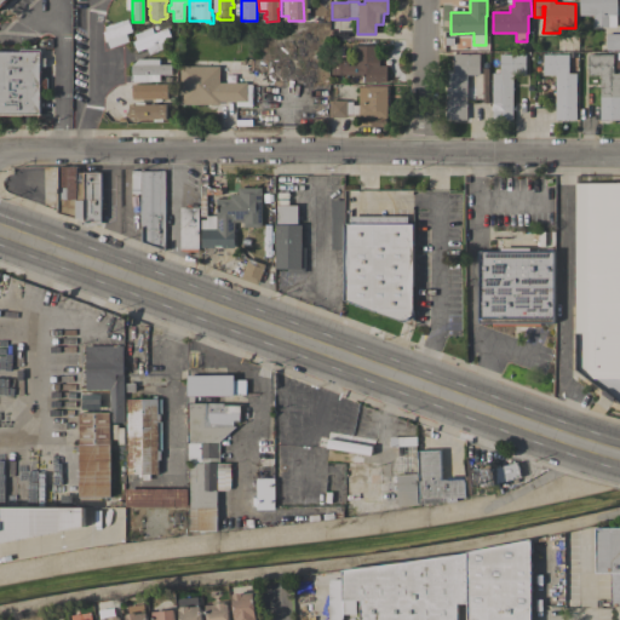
[(618,0),(618,16),(616,16),(616,27),(593,27),(593,16),(580,16),(580,0),(618,0)]
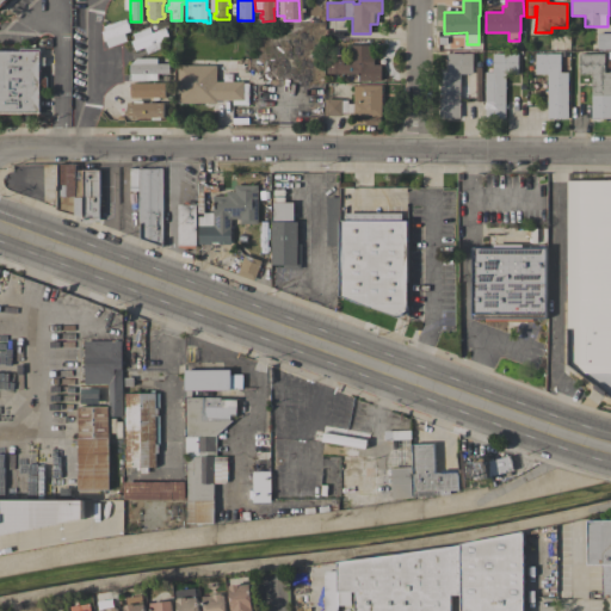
[(102,32),(105,31),(104,26),(121,20),(122,25),(128,23),(130,31),(104,39),(102,32)]
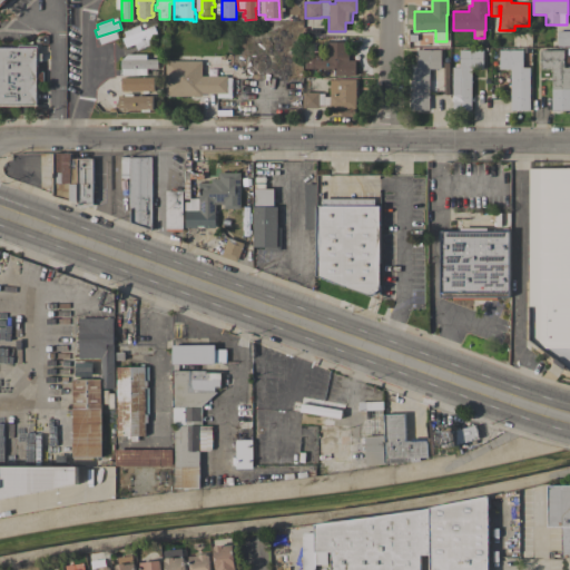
[(137,50),(135,43),(126,48),(123,39),(126,37),(124,31),(139,25),(141,31),(154,26),(157,35),(150,38),(153,43),(137,50)]
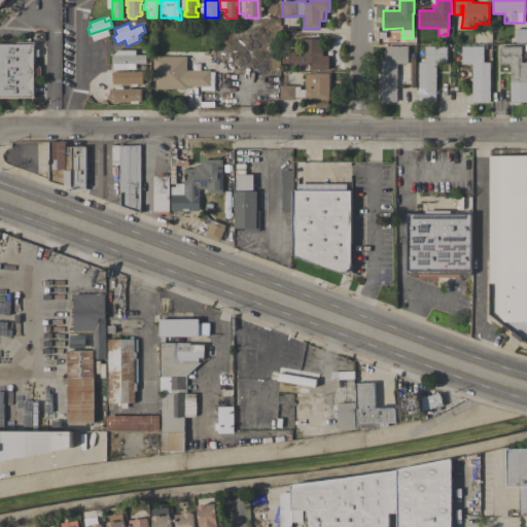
[(526,29),(526,43),(516,43),(515,29),(526,29)]
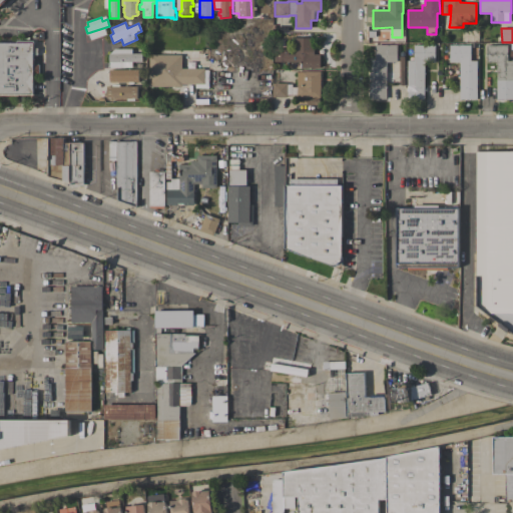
[(295,37),(312,38),(312,47),(314,47),(314,54),(320,54),(320,68),(315,68),(315,69),(312,69),(312,68),(300,68),(300,62),(275,62),(275,49),(289,49),(289,54),(295,54),(295,37)]
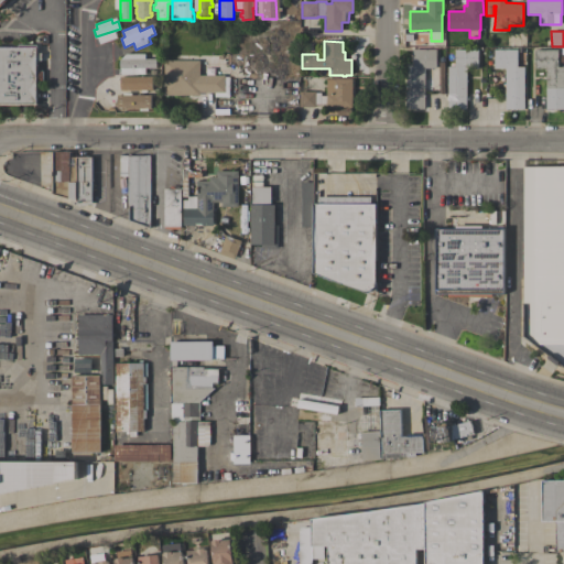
[(0,47),(18,47),(18,45),(36,45),(36,53),(41,53),(41,61),(38,61),(36,71),(43,71),(43,80),(38,80),(36,105),(0,104),(0,47)]
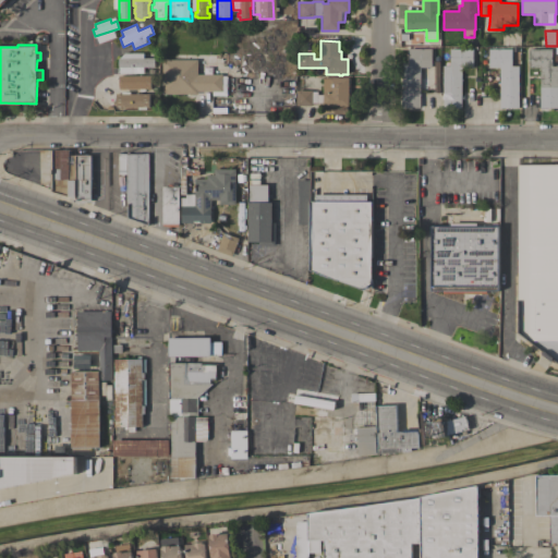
[(420,108),(401,108),(401,65),(409,65),(409,49),(432,49),(432,68),(420,68),(420,108)]
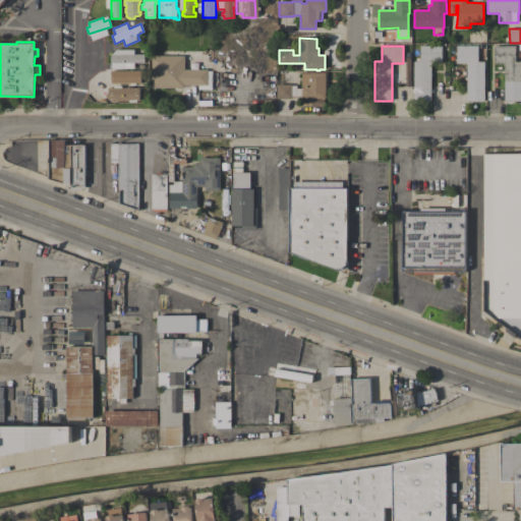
[(413,101),(413,61),(419,61),(419,46),(442,46),(442,63),(430,63),(430,101),(413,101)]
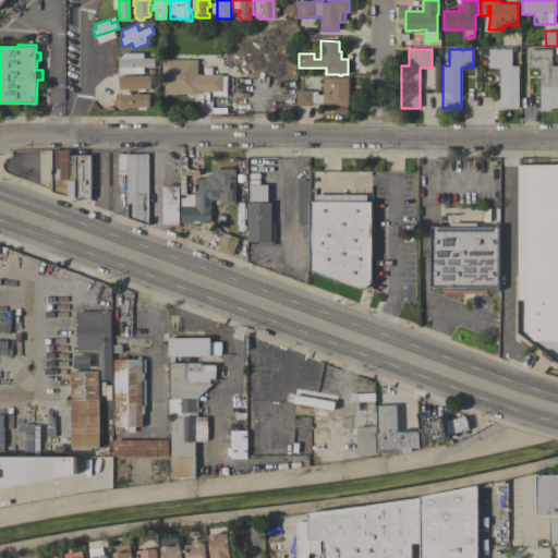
[(511,49),(511,65),(519,65),(519,108),(500,108),(500,68),(489,68),(488,49),(511,49)]
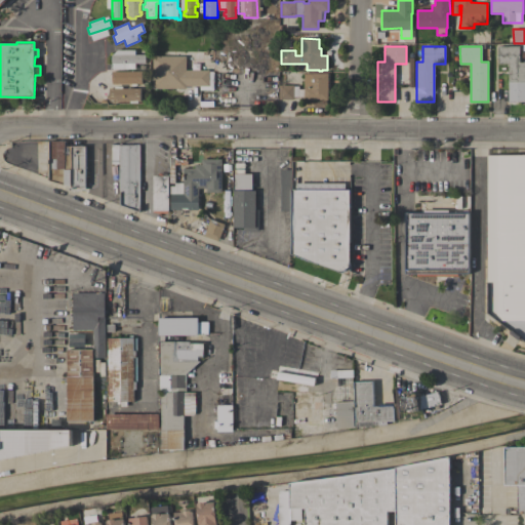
[(519,46),(519,62),(524,62),(524,102),(509,103),(509,64),(497,64),(497,46),(519,46)]
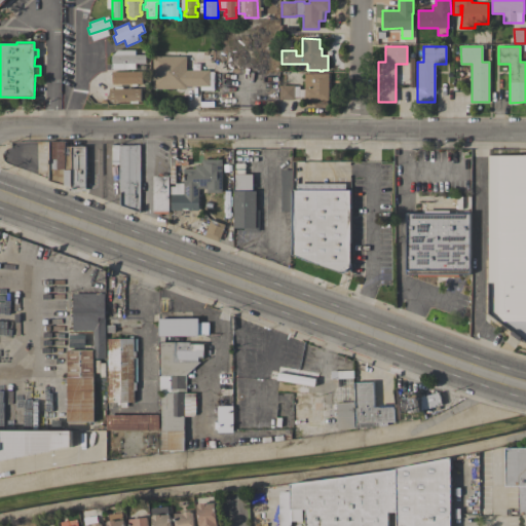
[(135,49),(136,54),(145,54),(146,63),(136,64),(136,69),(112,70),(112,64),(111,64),(111,55),(117,50),(135,49)]
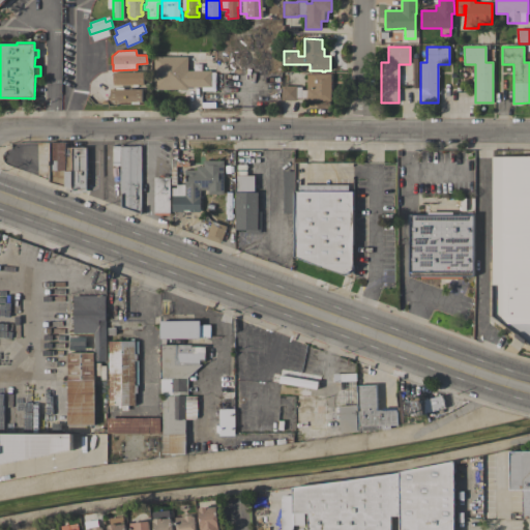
[(215,91),(202,91),(202,87),(187,87),(187,89),(154,89),(154,56),(187,57),(187,70),(211,70),(211,72),(215,72),(215,91)]
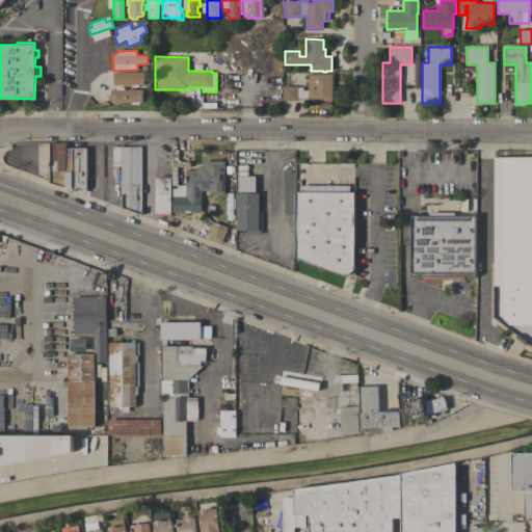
[(113,72),(143,72),(143,85),(138,85),(138,87),(133,87),(133,84),(113,85),(113,72)]
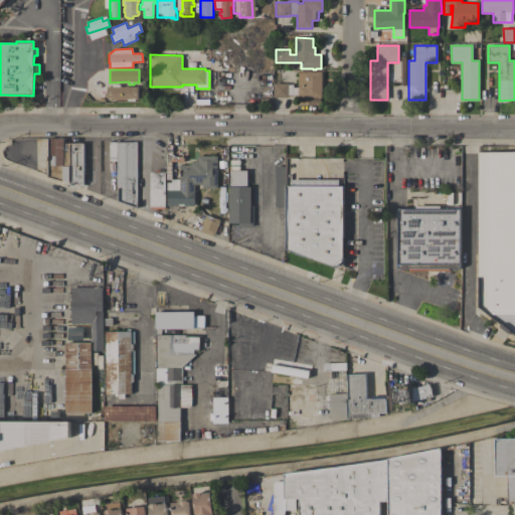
[(321,98),(298,98),(298,95),(293,95),(293,88),(298,88),(298,72),(303,72),(303,71),(322,71),(321,98)]
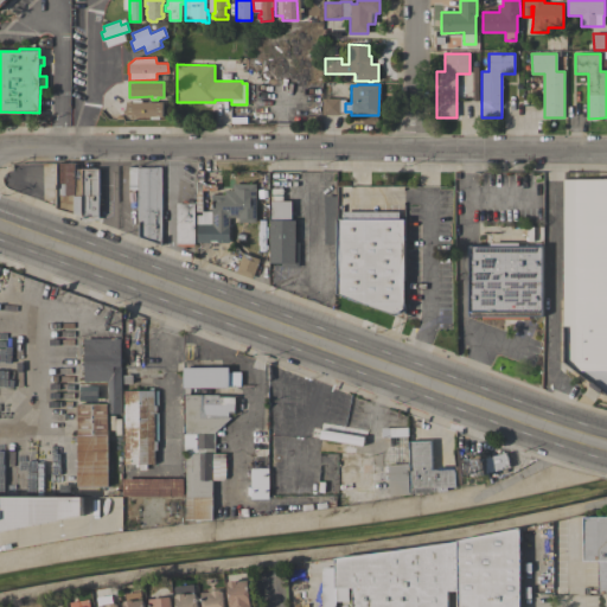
[(339,98),(339,100),(345,100),(345,113),(339,113),(339,115),(323,115),(323,98),(339,98)]
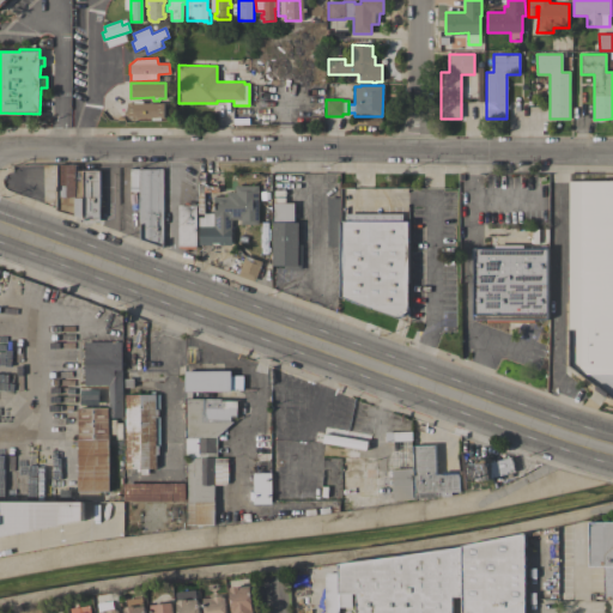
[(135,103),(135,101),(145,101),(145,103),(163,103),(163,117),(161,117),(161,120),(152,120),(152,119),(127,119),(127,103),(135,103)]
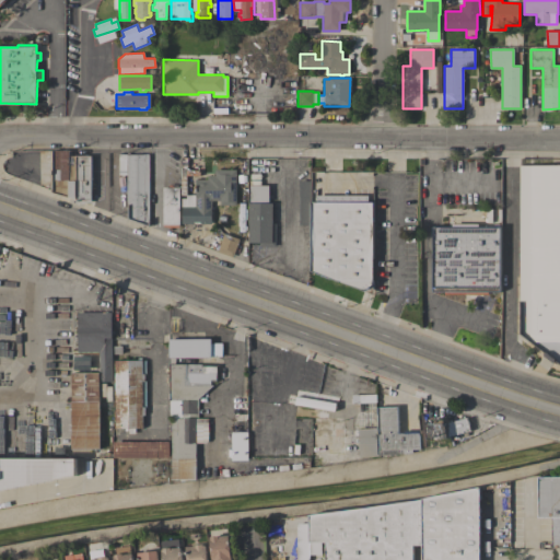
[(50,193),(50,168),(46,168),(46,152),(50,152),(50,150),(69,150),(69,155),(76,155),(76,199),(50,193)]
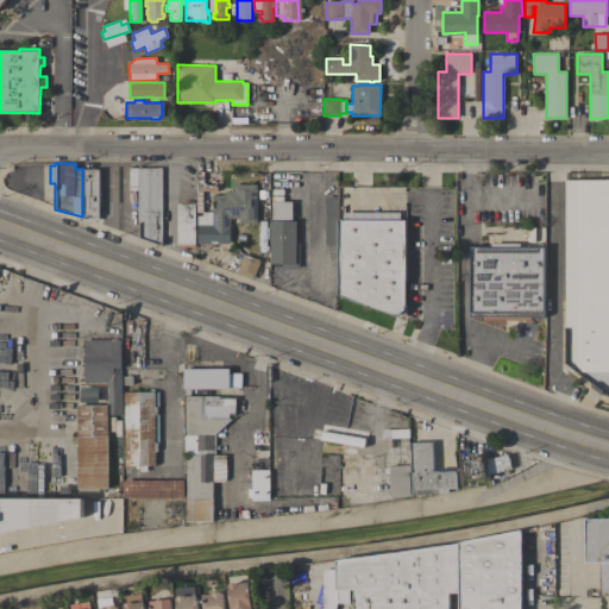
[(138,190),(129,190),(129,187),(129,183),(129,168),(162,168),(162,246),(139,238),(139,224),(138,224),(138,190)]
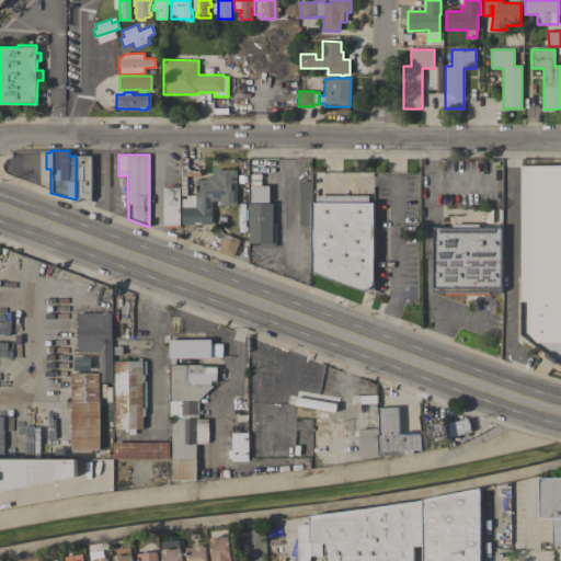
[(76,156),(91,156),(91,203),(78,203),(78,201),(76,201),(76,199),(76,156)]
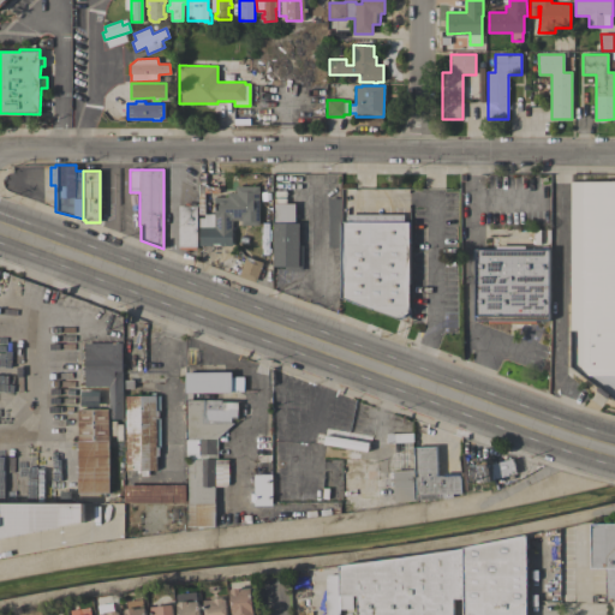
[(614,401),(569,368),(571,180),(614,180),(614,401)]
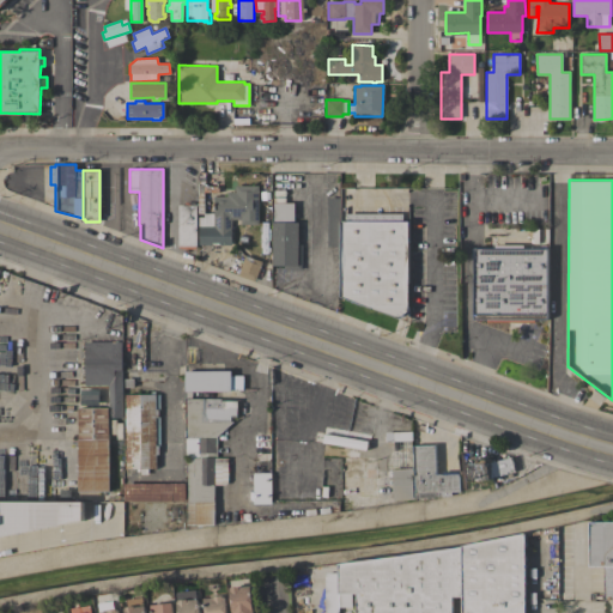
[(259,225),(241,225),(241,219),(231,219),(231,246),(199,246),(199,217),(204,217),(204,213),(213,213),(214,196),(228,196),(228,192),(235,192),(235,186),(259,186),(259,225)]
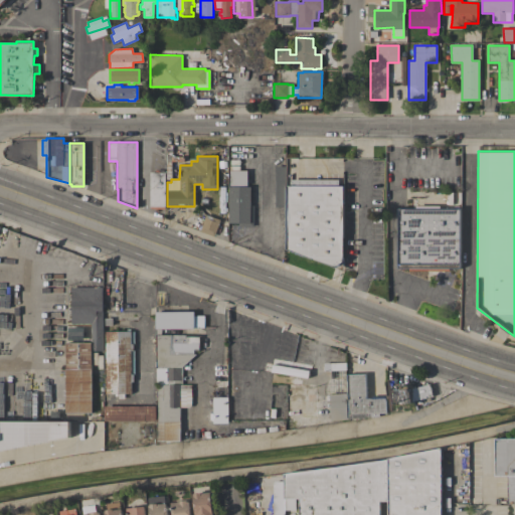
[(253,226),(238,226),(238,223),(228,223),(228,187),(229,187),(229,171),(230,171),(230,166),(239,166),(239,170),(247,170),(247,186),(250,186),(250,205),(253,205),(253,226)]
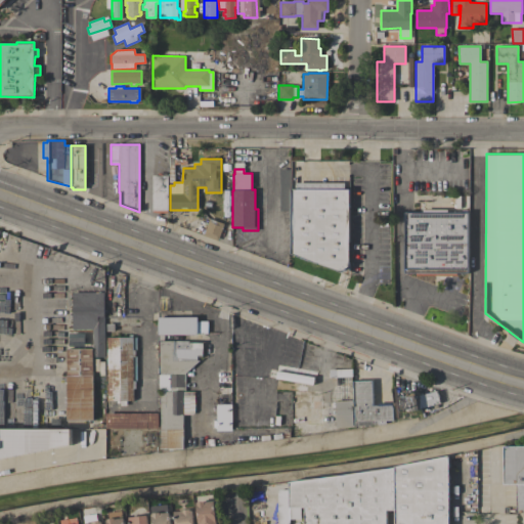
[(291,208),(288,211),(279,211),(280,169),(290,169),(291,208)]
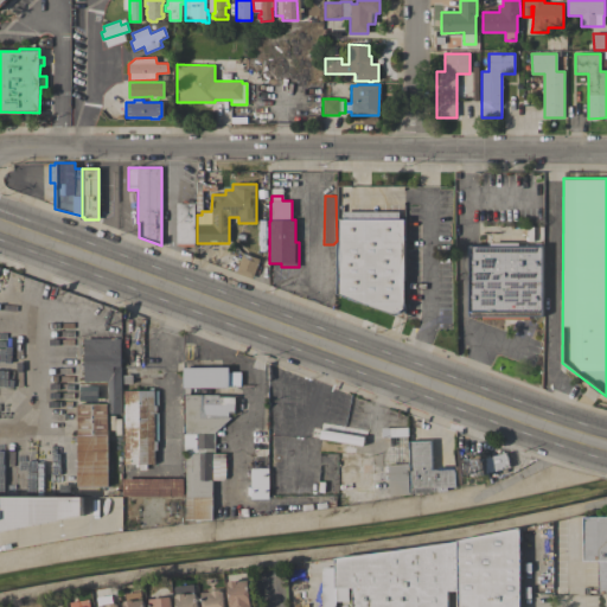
[(183,203),(183,200),(193,200),(193,203),(195,203),(195,246),(177,247),(177,203),(183,203)]
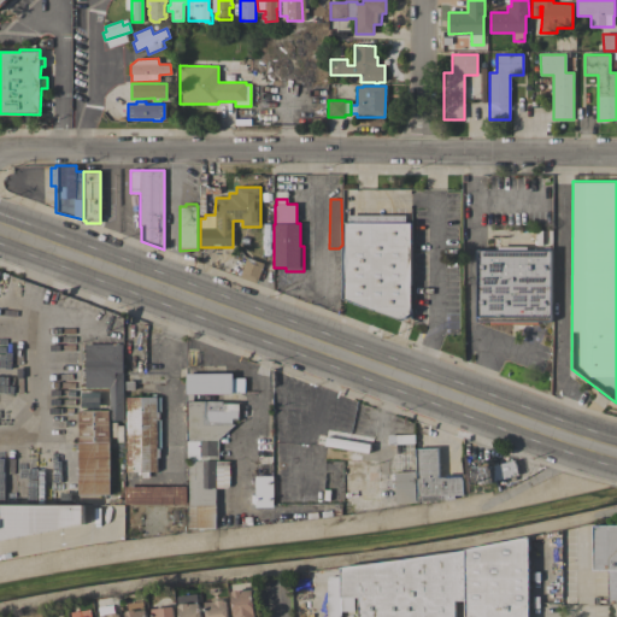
[(411,325),(342,299),(342,223),(348,223),(348,215),(406,216),(405,223),(411,223),(411,325)]
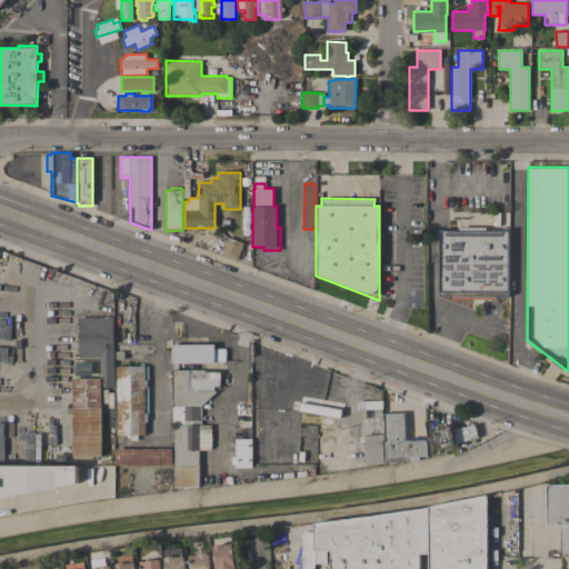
[(459,230),(459,228),(486,228),(486,231),(501,231),(501,228),(508,228),(508,297),(496,297),(496,300),(451,299),(451,298),(439,297),(440,230),(459,230)]
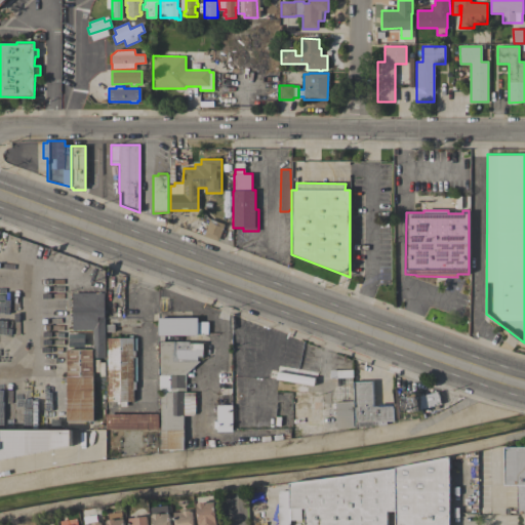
[(218,241),(204,236),(209,219),(225,225),(218,241)]
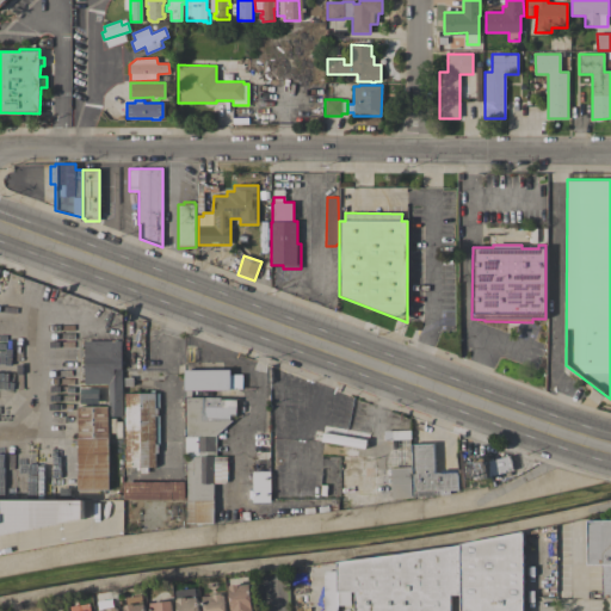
[(122,417),(107,417),(107,384),(85,384),(84,341),(88,341),(88,340),(117,340),(121,340),(122,417)]
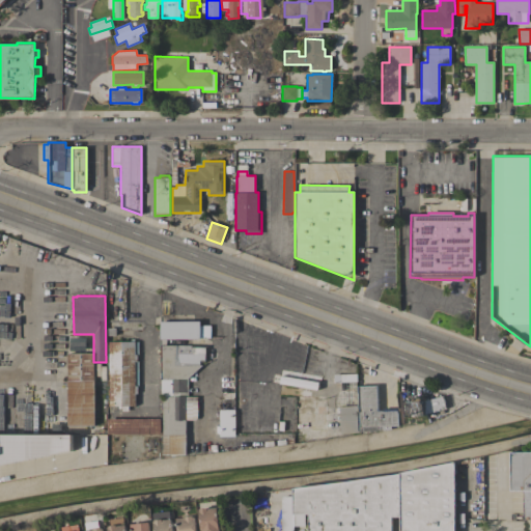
[(211,326),(211,338),(198,338),(166,339),(166,345),(191,345),(191,347),(206,347),(206,362),(201,362),(201,366),(188,379),(188,397),(197,397),(197,418),(195,420),(186,420),(186,435),(162,435),(162,398),(160,398),(161,320),(199,320),(199,326),(211,326)]
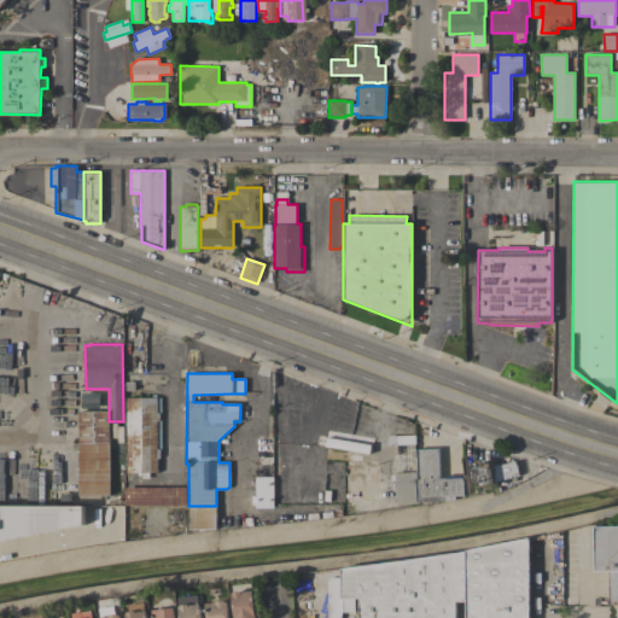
[(79,390),(79,403),(98,402),(97,389),(79,390)]
